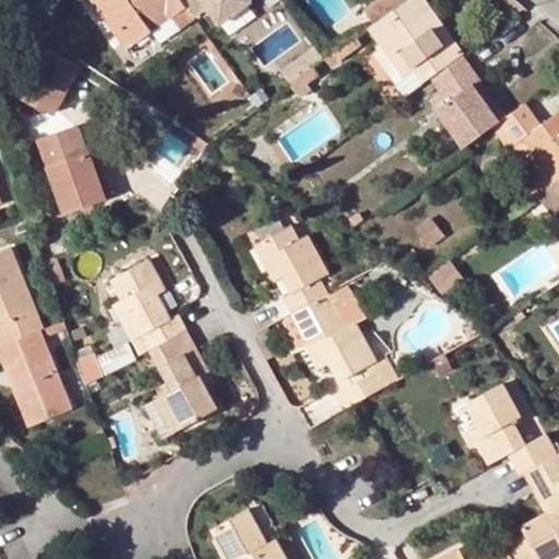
[(133,44),(102,0),(91,0),(126,48),(133,44)]
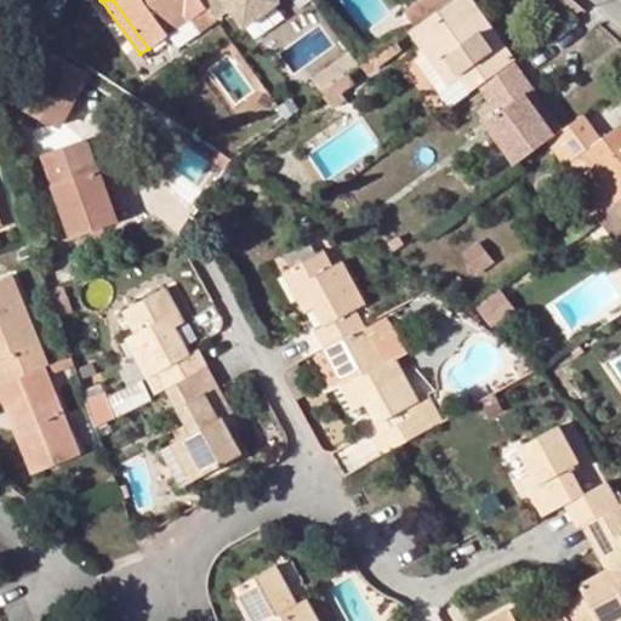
[(113,0),(148,49),(187,21),(198,34),(215,22),(212,20),(198,0),(113,0)]
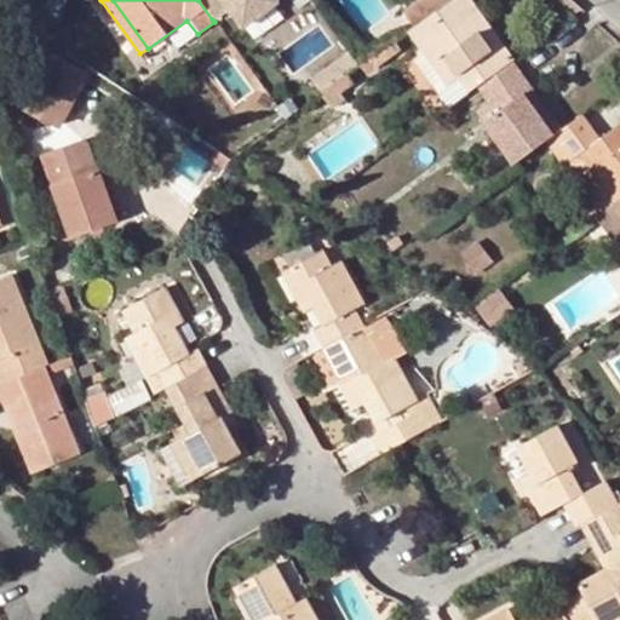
[(197,0),(212,19),(230,9),(242,26),(275,4),(271,0),(197,0)]
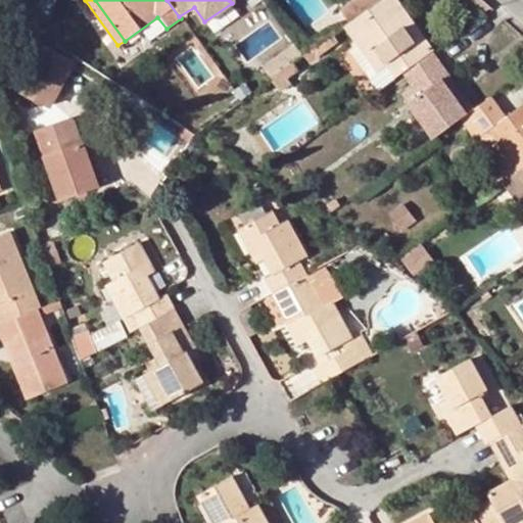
[(350,0),(339,8),(350,22),(343,27),(353,39),(374,70),(383,64),(392,79),(409,66),(430,50),(393,0),(350,0)]
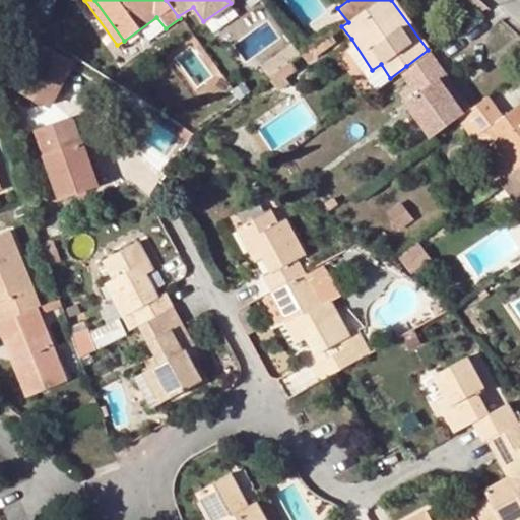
[(372,70),(351,39),(345,44),(375,88),(390,78),(381,64),(372,70)]
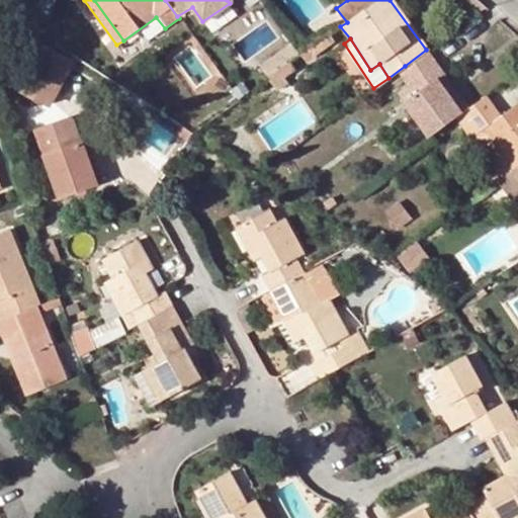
[(45,50),(17,100),(41,113),(46,104),(51,106),(73,65),(45,50)]
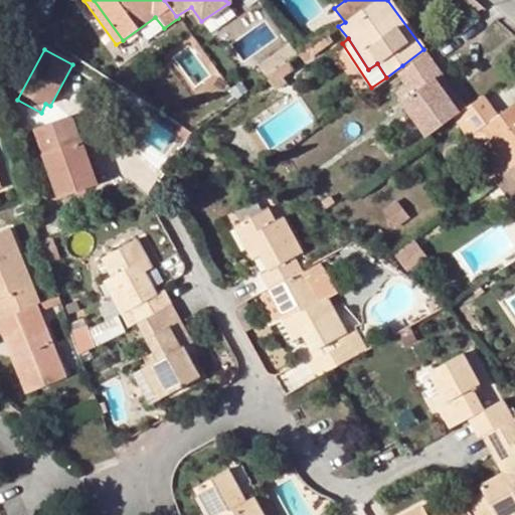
[(451,89),(423,49),(402,65),(410,76),(380,98),(403,131),(430,113),(423,105),(431,100),(433,102),(451,89)]
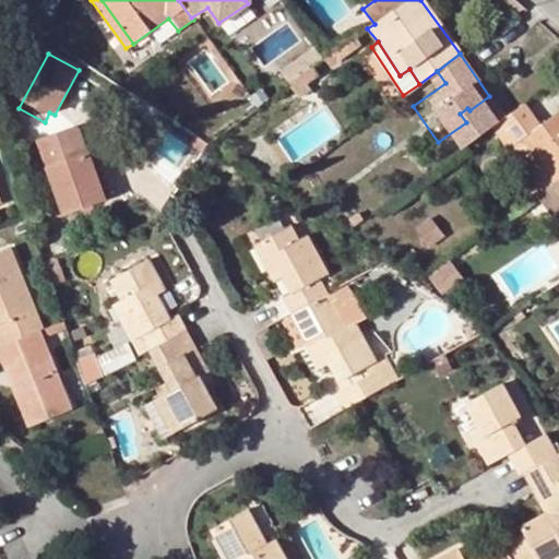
[(492,102),(489,96),(470,110),(467,108),(460,114),(466,122),(492,102)]
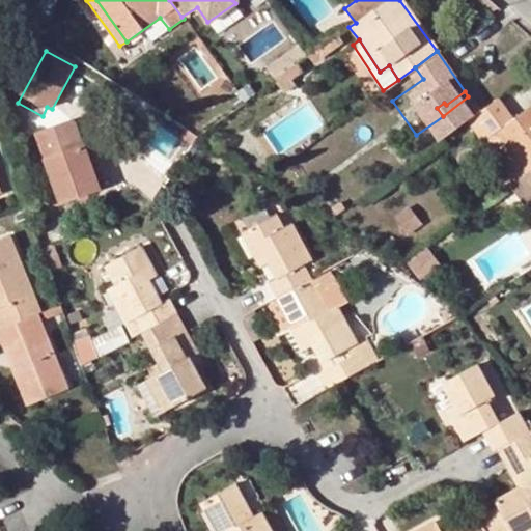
[(467,120),(482,142),(495,133),(520,169),(508,177),(500,184),(504,189),(524,175),(530,169),(530,107),(512,120),(496,99),(467,120)]
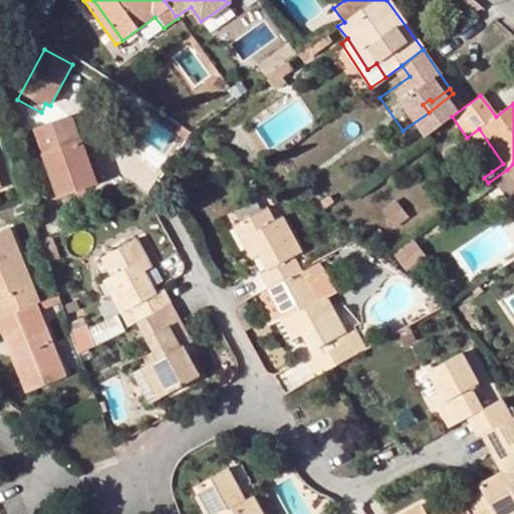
[(479,129),(467,138),(492,172),(503,164),(479,129)]
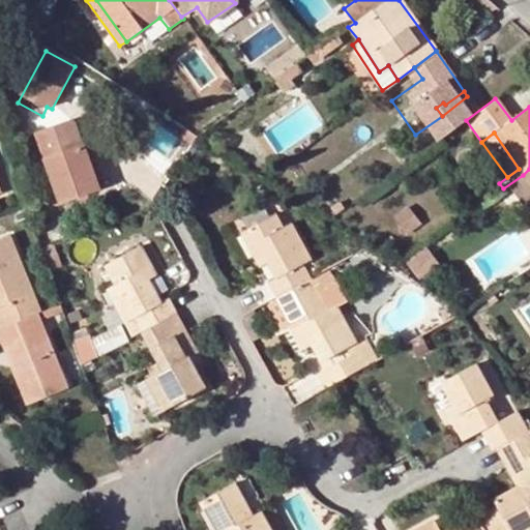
[(74,140),(49,148),(52,156),(45,159),(60,205),(100,189),(85,145),(77,149),(74,140)]
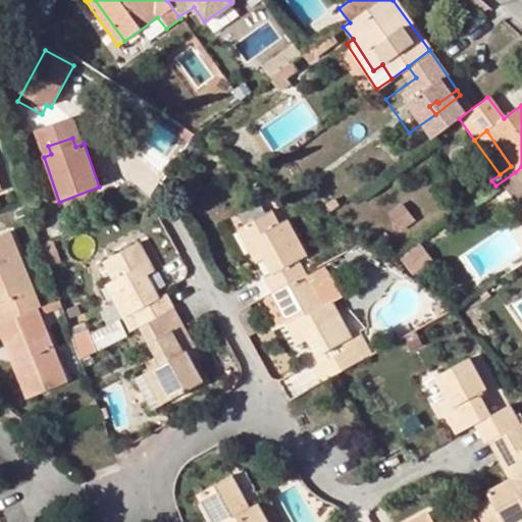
[(264,280),(270,293),(306,273),(299,260),(306,256),(286,221),(278,224),(271,212),(237,230),(250,253),(257,250),(262,260),(271,274),(264,280)]
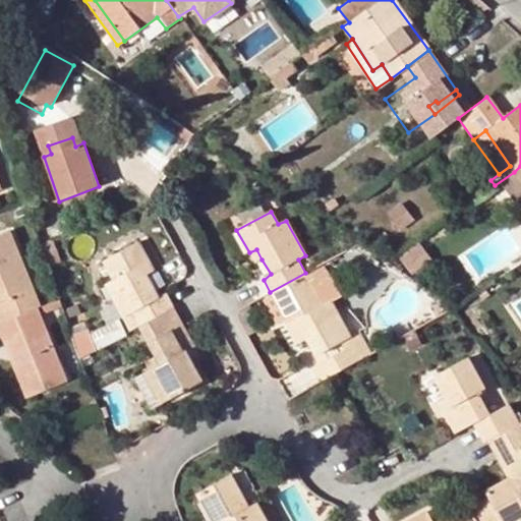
[(0,323),(34,310),(5,235),(0,236),(0,323)]
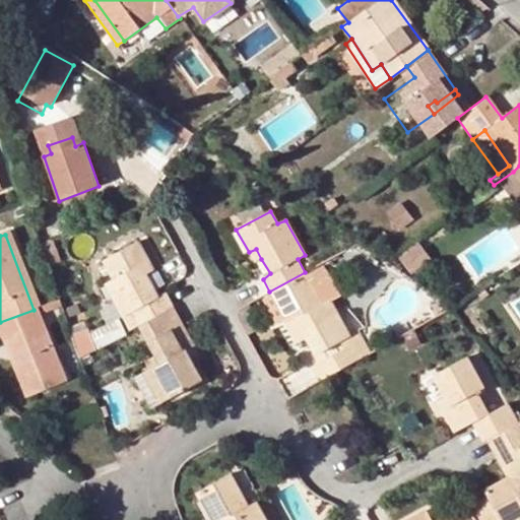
[(137,327),(172,309),(164,294),(155,298),(143,276),(138,267),(145,263),(136,245),(103,263),(113,280),(104,285),(122,317),(128,314),(137,327)]
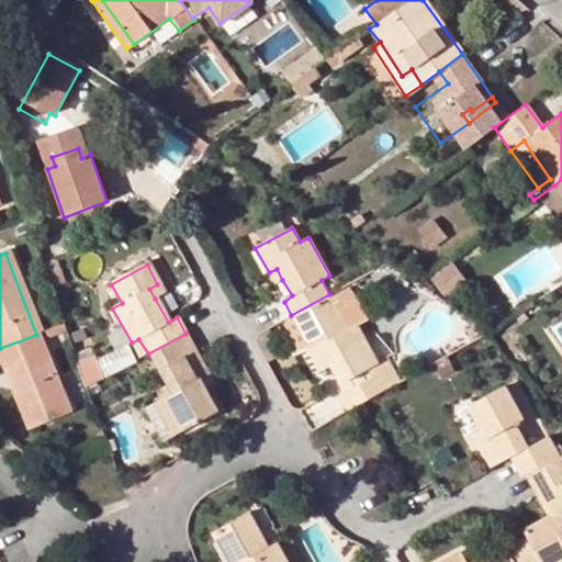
[(274,283),(282,280),(277,269),(269,272),(274,283)]
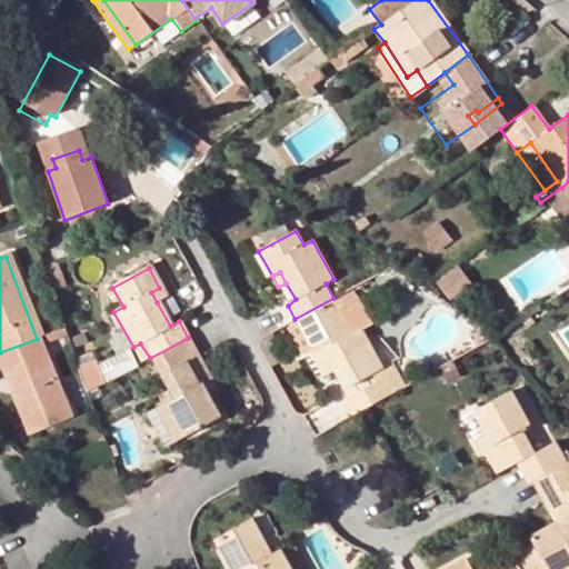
[(151,292),(157,302),(165,297),(159,288),(151,292)]
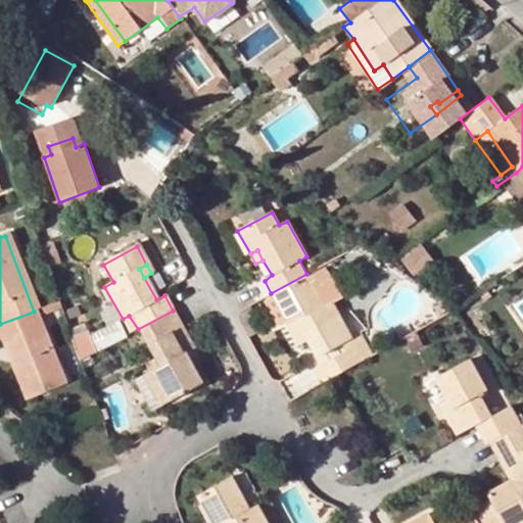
[(306,274),(271,293),(299,343),(306,340),(316,357),(350,339),(331,303),(328,304),(314,281),(319,278),(316,272),(307,277),(306,274)]
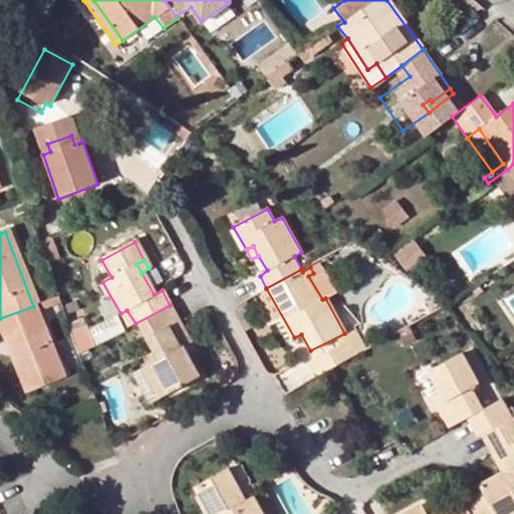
[(321,269),(313,273),(308,276),(322,299),(325,298),(333,292),(321,269)]
